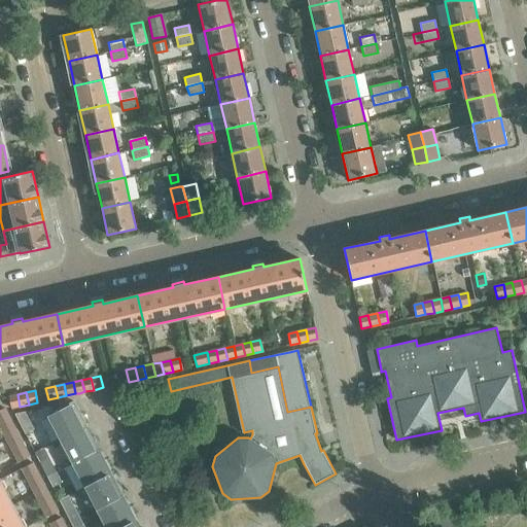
[(8,396),(8,397),(10,409),(20,407),(18,394),(8,396)]
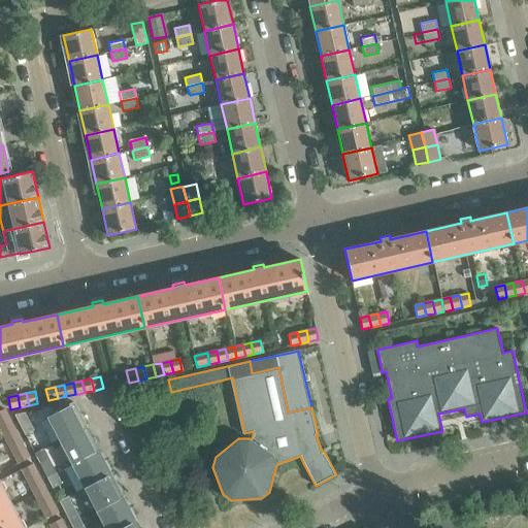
[(48,417),(61,440),(87,427),(86,424),(88,423),(83,414),(80,415),(74,403),(48,417)]
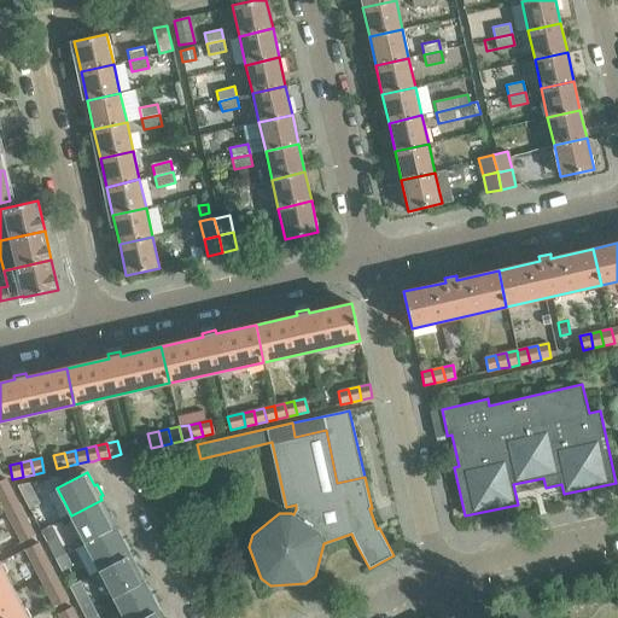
[(16,487),(24,501),(35,495),(28,484),(16,487)]
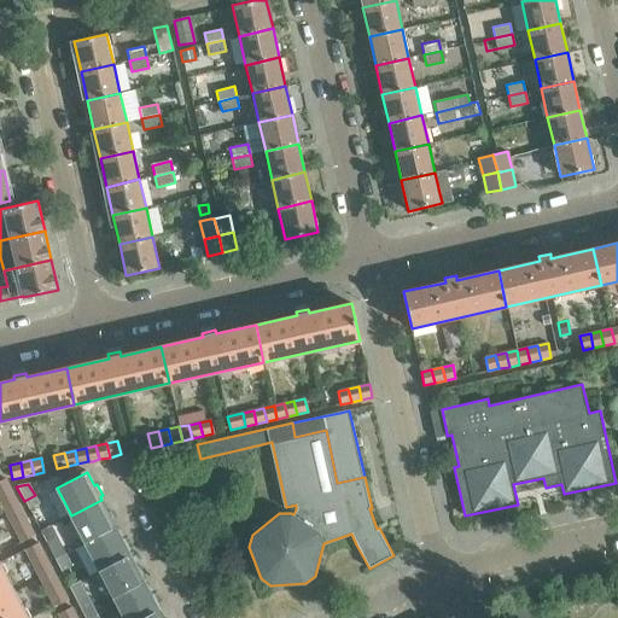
[(0,493),(0,505),(0,506),(15,497),(10,489),(0,493)]
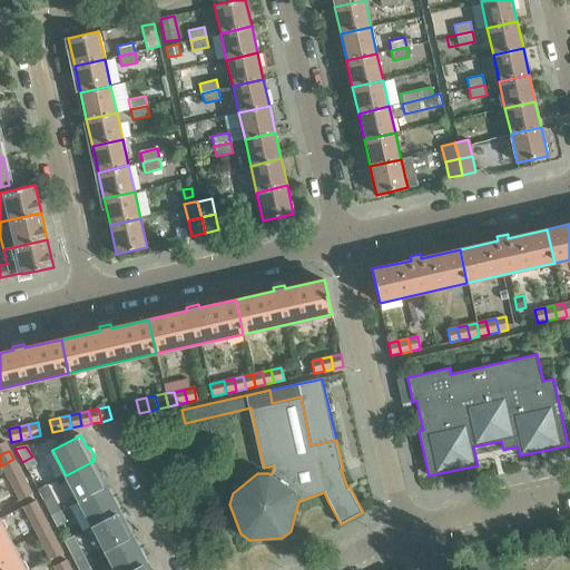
[(36,464),(32,457),(22,462),(27,470),(36,464)]
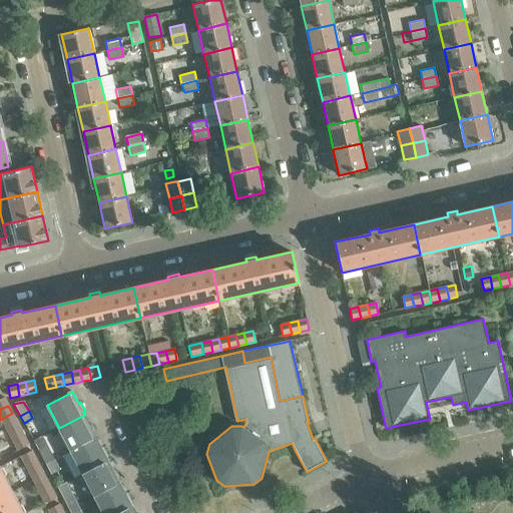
[(0,420),(4,427),(16,421),(12,413),(0,420)]
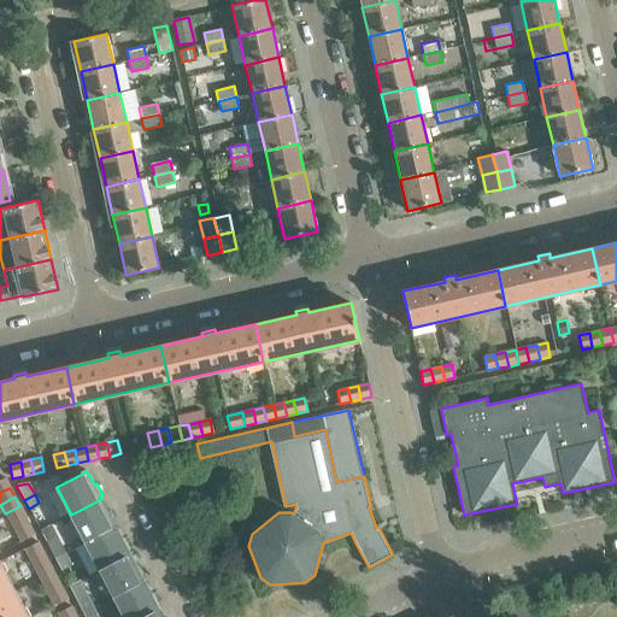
[(109,512),(101,499),(71,515),(86,542),(116,527),(113,523),(117,522),(111,511),(109,512)]
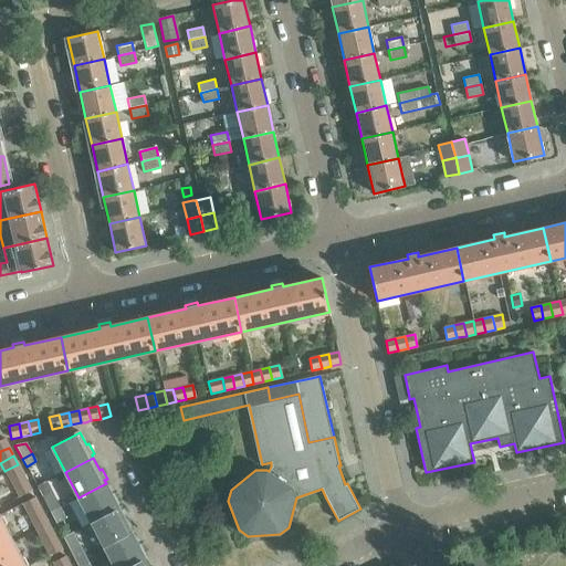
[(4,471),(9,480),(22,473),(18,464),(4,471)]
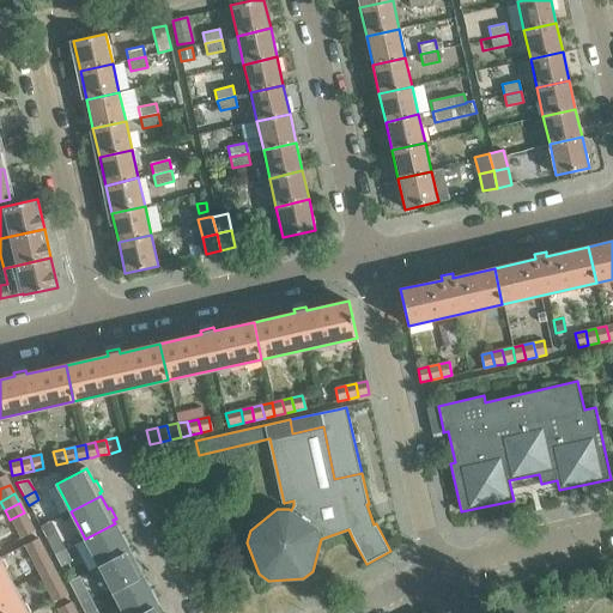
[(10,520),(14,529),(29,522),(24,513),(10,520)]
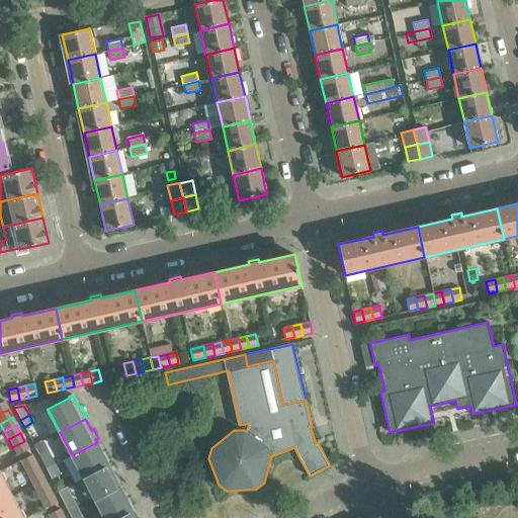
[(33,445),(38,455),(48,450),(42,440),(33,445)]
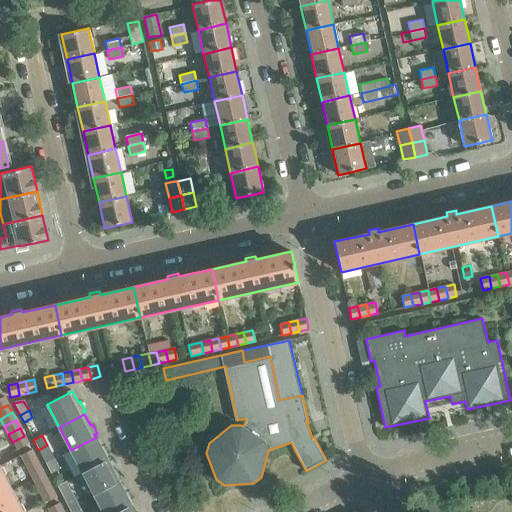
[(28,444),(24,436),(12,442),(17,450),(28,444)]
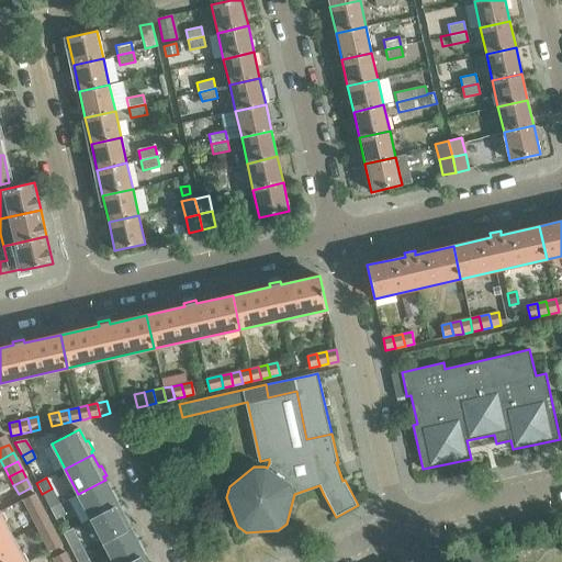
[(105,480),(78,494),(69,499),(81,524),(90,518),(117,504),(116,502),(120,501),(114,490),(111,491),(105,480)]
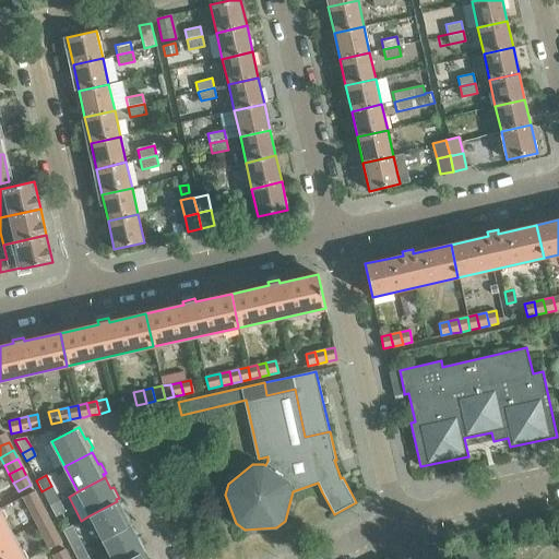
[(22,498),(26,507),(38,500),(35,491),(22,498)]
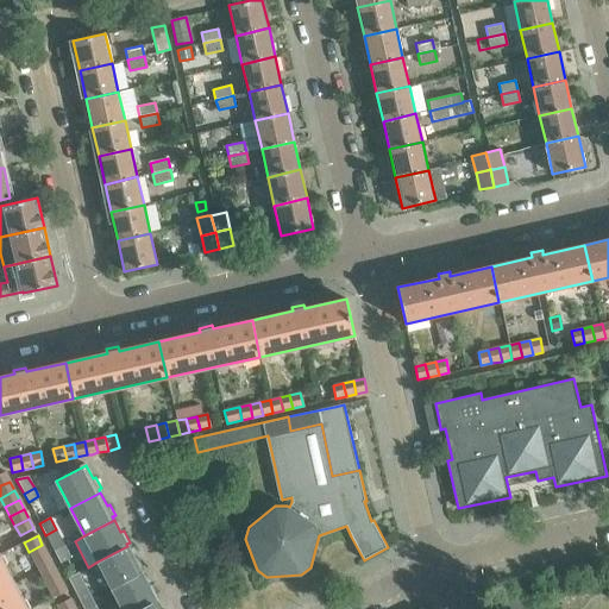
[(29,552),(33,562),(48,554),(42,545),(29,552)]
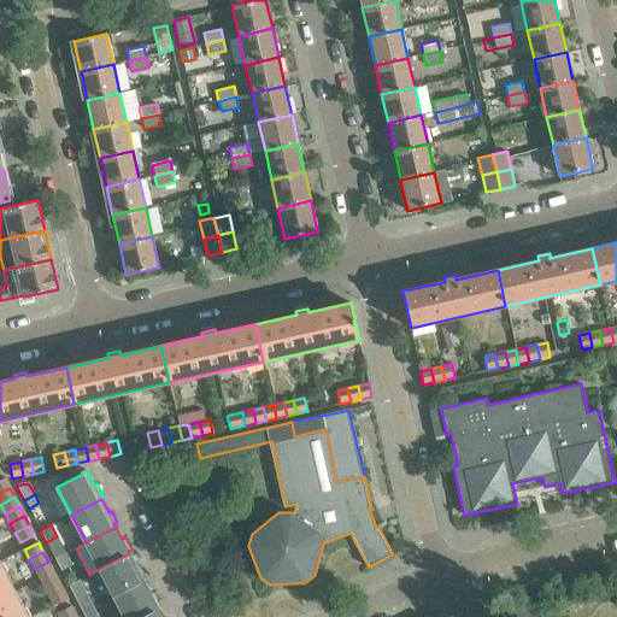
[(62,571),(72,565),(65,553),(56,558),(62,571)]
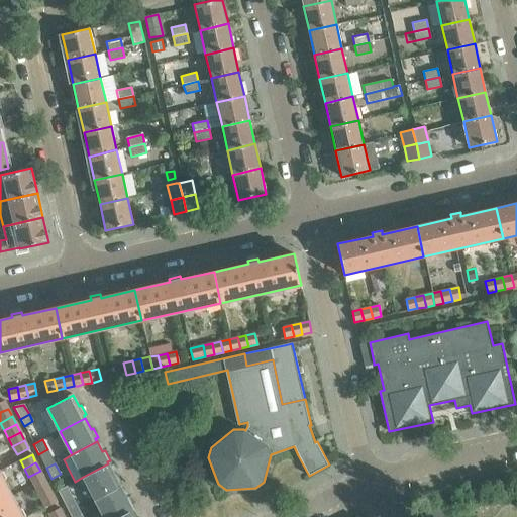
[(95,500),(120,487),(118,484),(121,483),(116,473),(113,475),(108,463),(83,477),(95,500)]
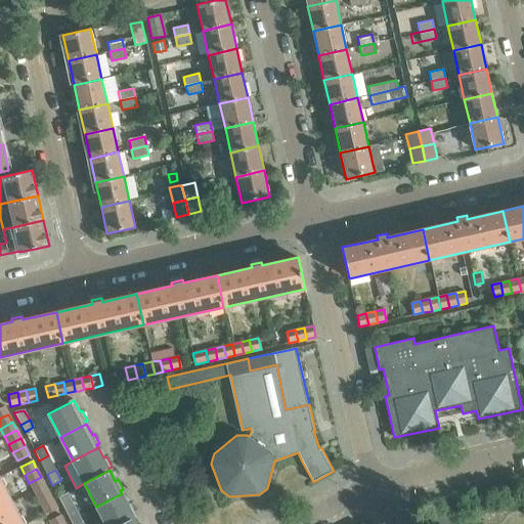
[(29,483),(33,491),(45,484),(41,477),(29,483)]
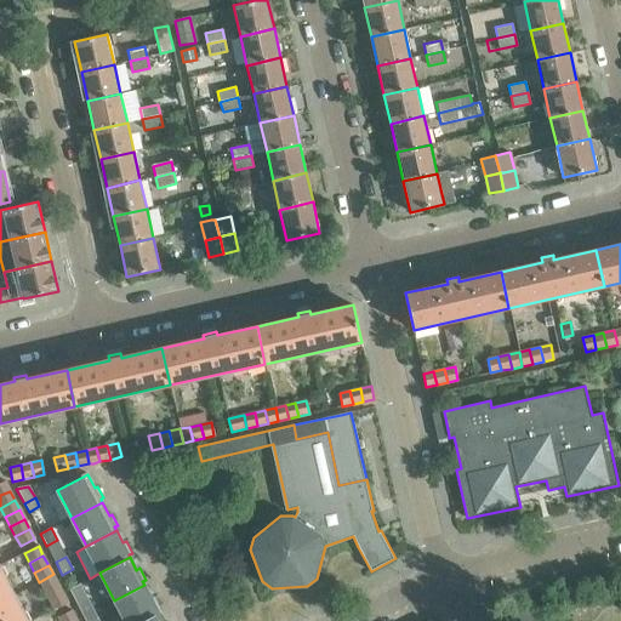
[(0,600),(13,594),(0,568),(0,600)]
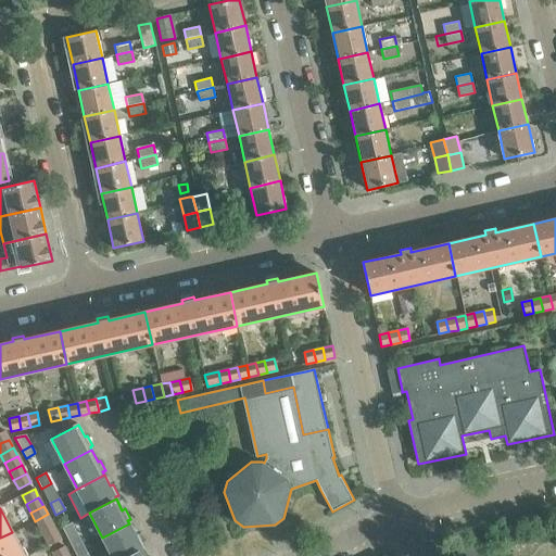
[(35,521),(39,529),(52,522),(48,514),(35,521)]
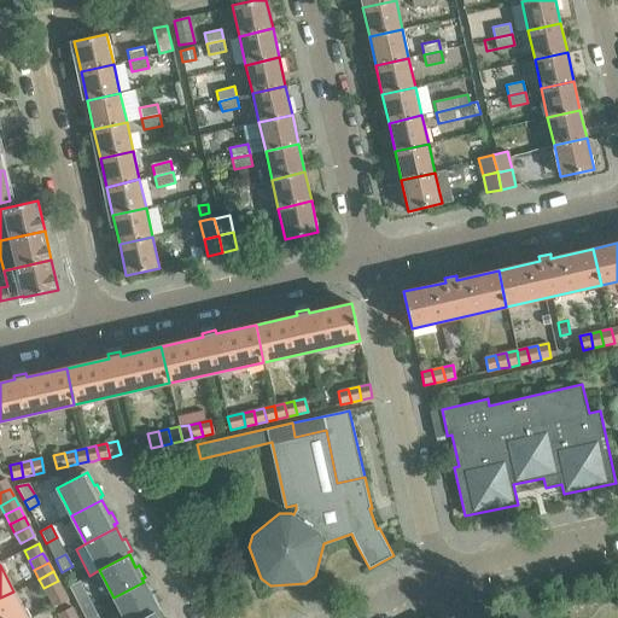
[(44,588),(48,598),(63,590),(58,581),(44,588)]
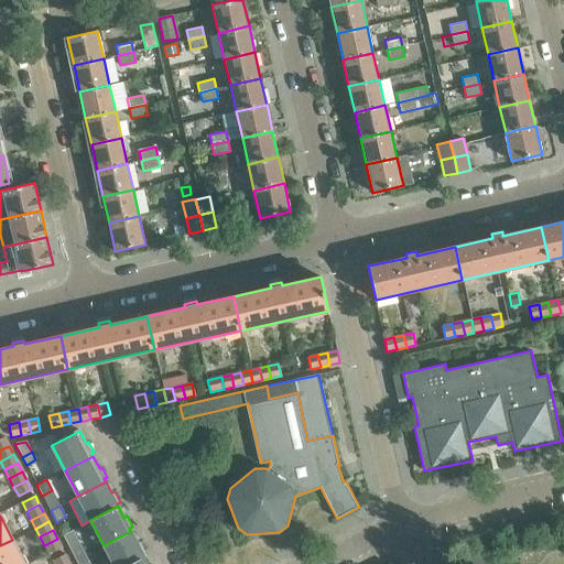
[(63,535),(68,546),(77,541),(72,530),(63,535)]
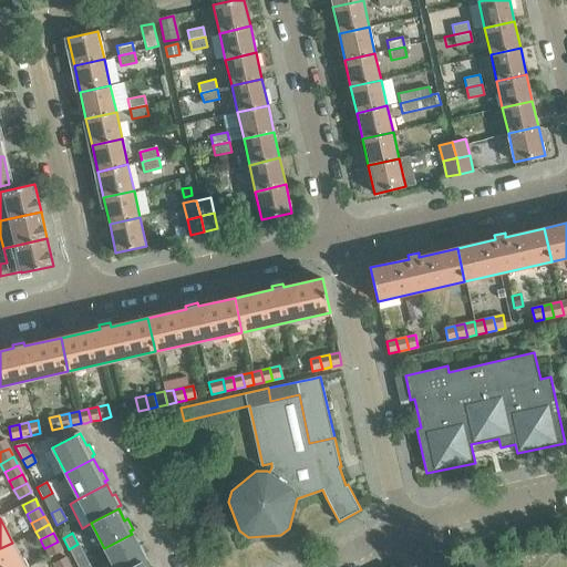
[(104,548),(114,566),(131,566),(145,559),(143,556),(146,555),(141,544),(137,545),(132,534),(104,548)]
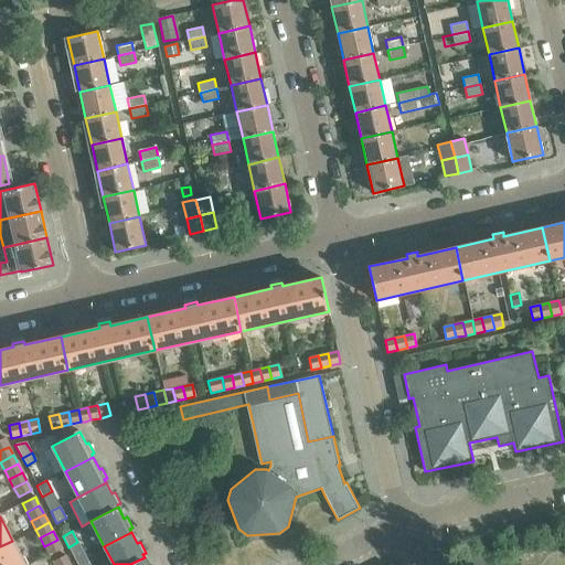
[(62,548),(57,540),(44,546),(50,555),(62,548)]
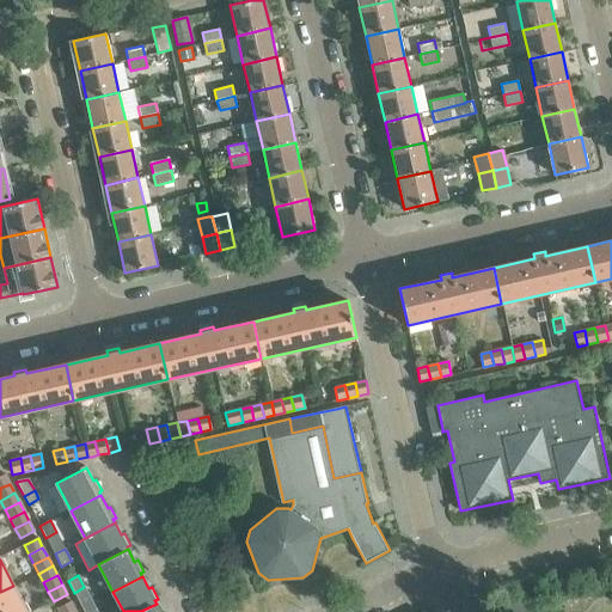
[(0,592),(0,611),(26,611),(13,586),(0,592)]
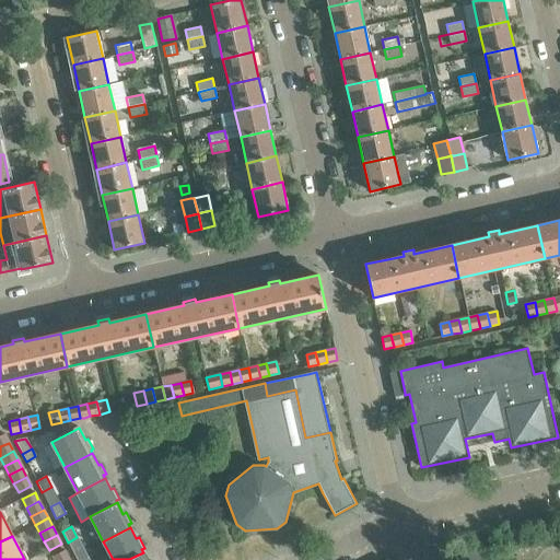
[(462,559),(481,559),(475,546),(459,555),(462,559)]
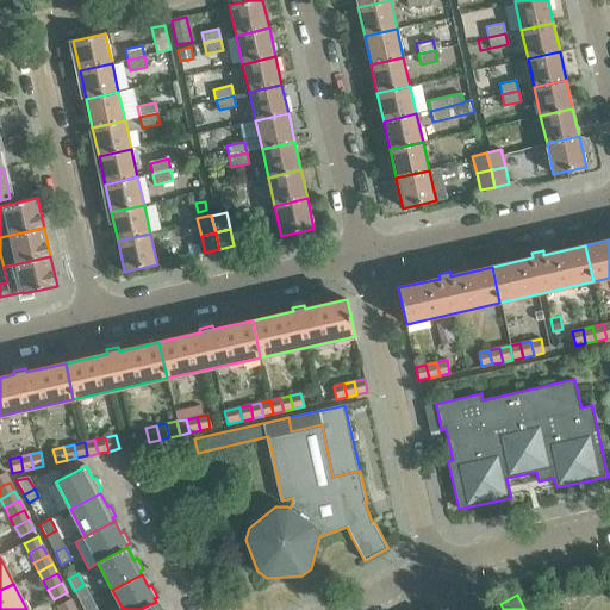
[(57,607),(58,609),(72,609),(75,609),(70,599),(57,607)]
